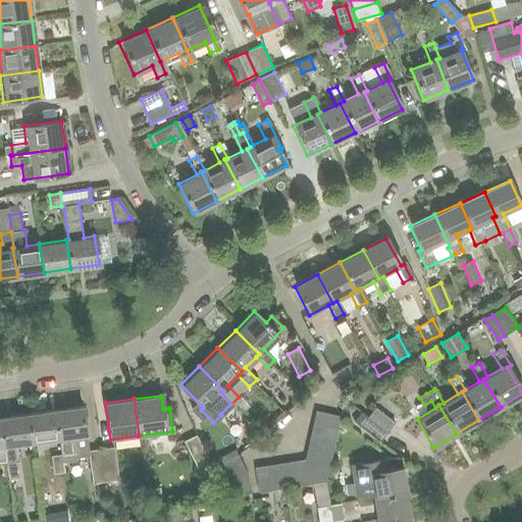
[(53,410),(57,438),(59,437),(62,455),(63,462),(76,460),(76,457),(89,455),(93,483),(106,481),(102,449),(88,451),(86,434),(85,434),(81,406),(53,410)]
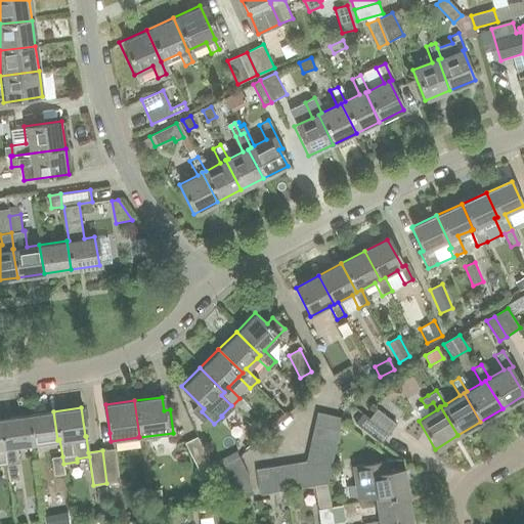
[(361,415),(388,435),(396,424),(377,409),(369,419),(362,413),(361,415)]
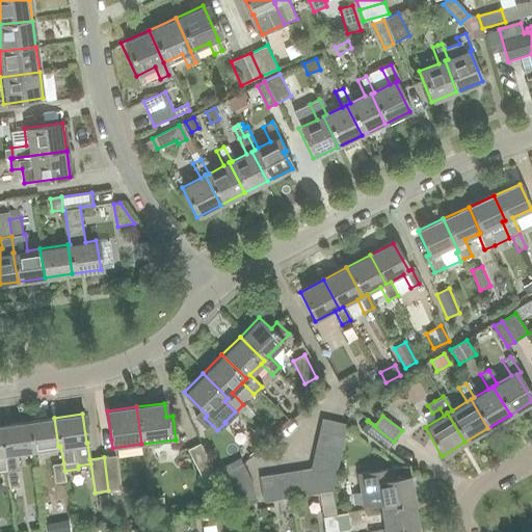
[(31,450),(58,447),(54,418),(26,422),(31,450)]
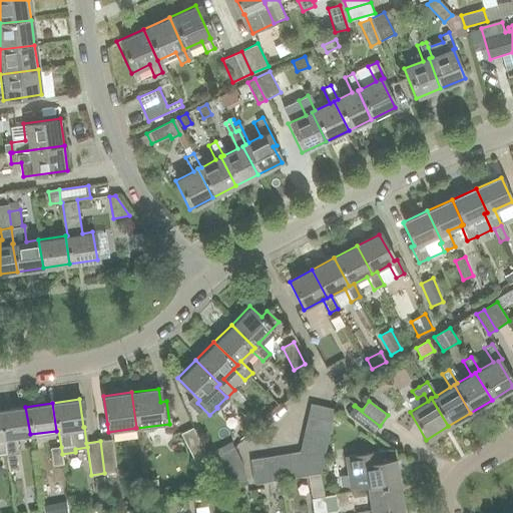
[(308,417),(332,422),(335,409),(312,404),(308,417)]
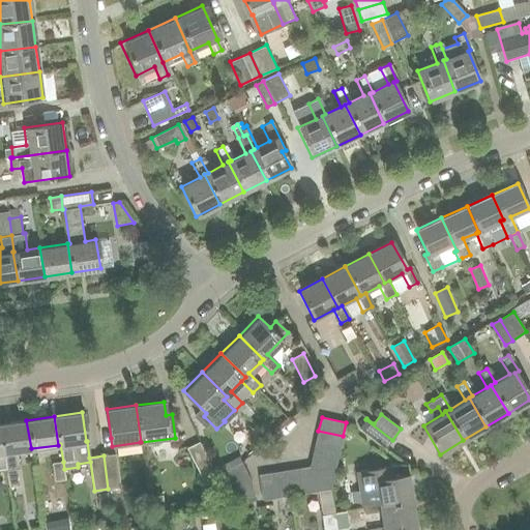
[(392,440),(365,419),(359,428),(387,447),(392,440)]
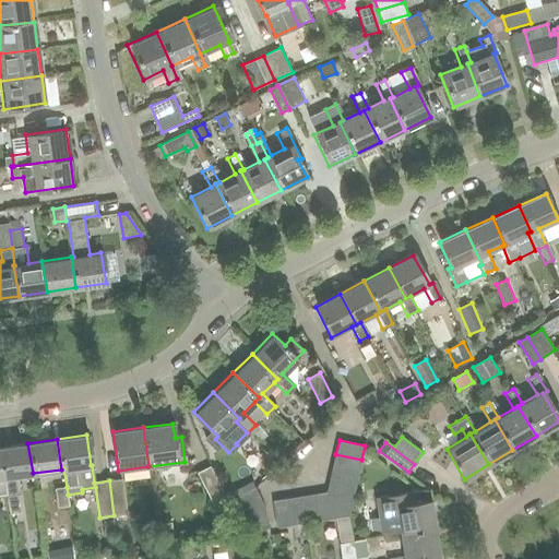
[(27,443),(0,447),(0,453),(3,477),(6,494),(7,494),(4,477),(33,473),(27,443)]
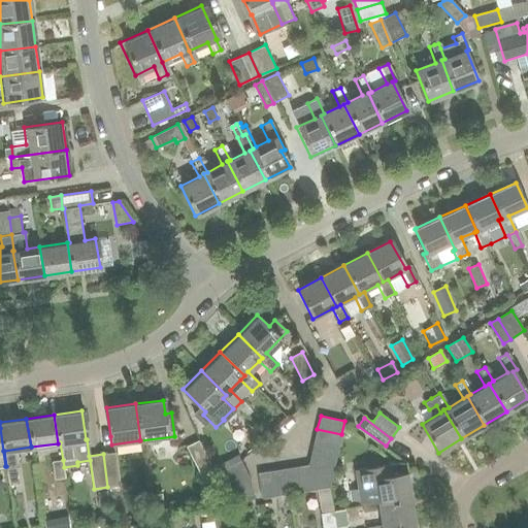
[(341,434),(317,429),(315,441),(338,447),(341,434)]
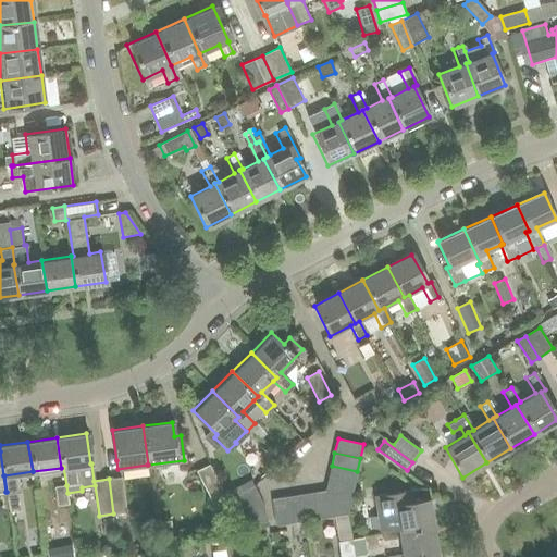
[(197,471),(212,502),(225,495),(210,465),(197,471)]
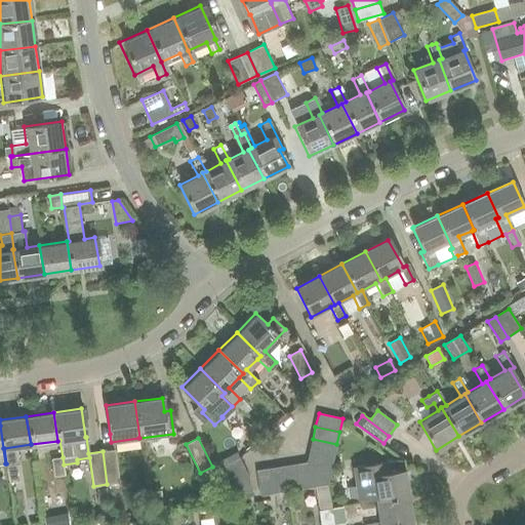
[(310,451),(334,457),(336,444),(313,439),(310,451)]
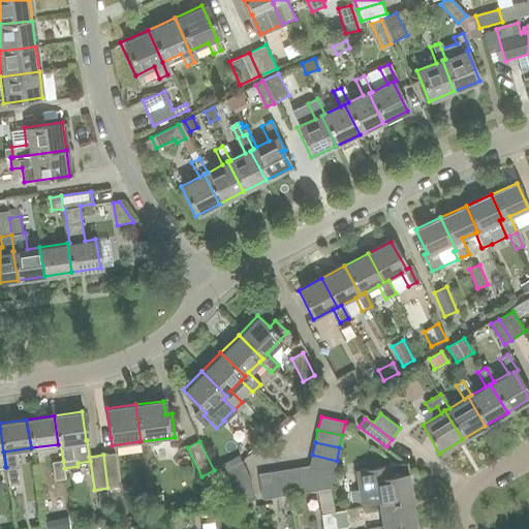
[(103,455),(107,488),(121,486),(117,454),(103,455)]
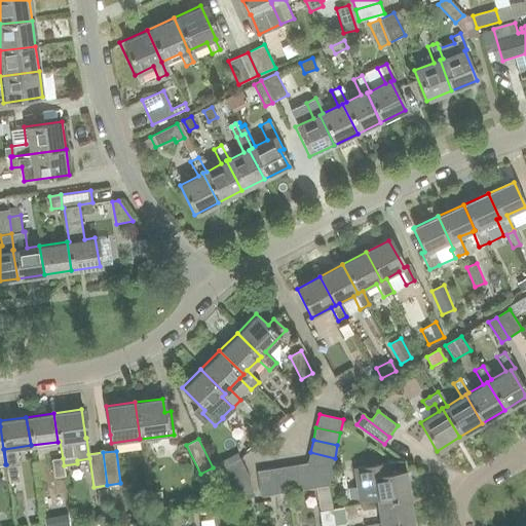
[(307,463),(329,485),(335,458),(310,452),(307,463)]
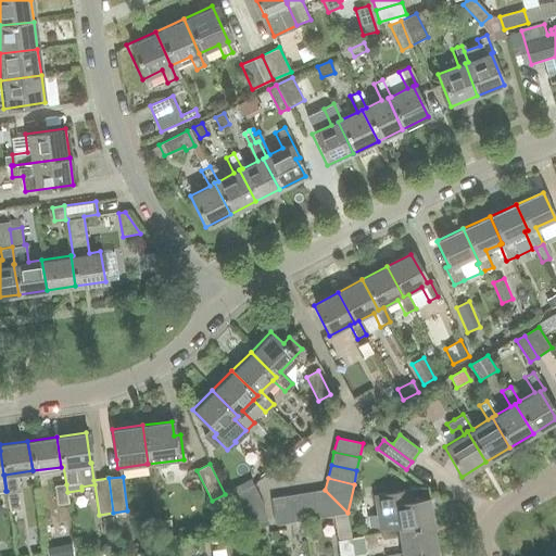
[(226,491),(242,526),(266,521),(263,505),(251,480),(226,491)]
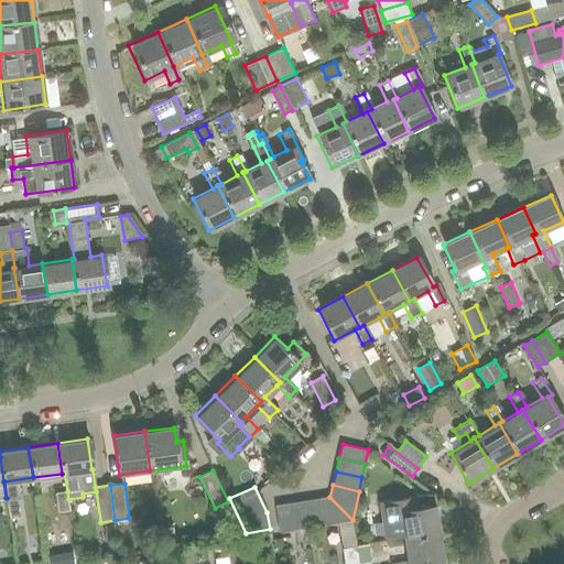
[(68,499),(67,491),(56,492),(58,512),(69,510),(68,499)]
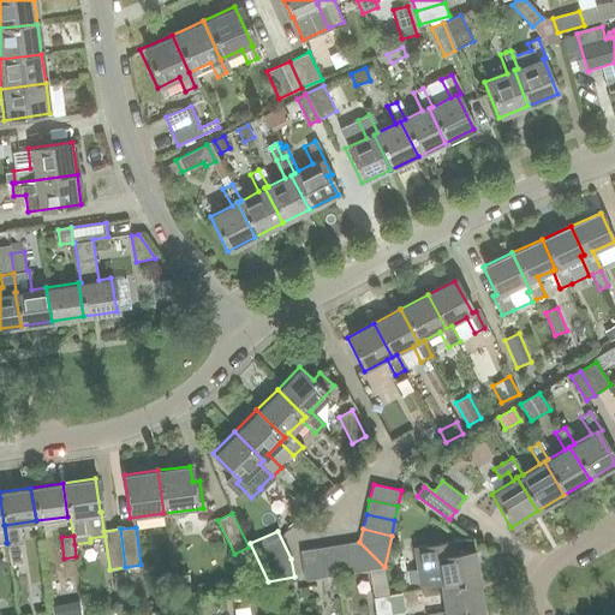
[(348,573),(369,571),(384,568),(384,567),(359,542),(344,544),(348,573)]
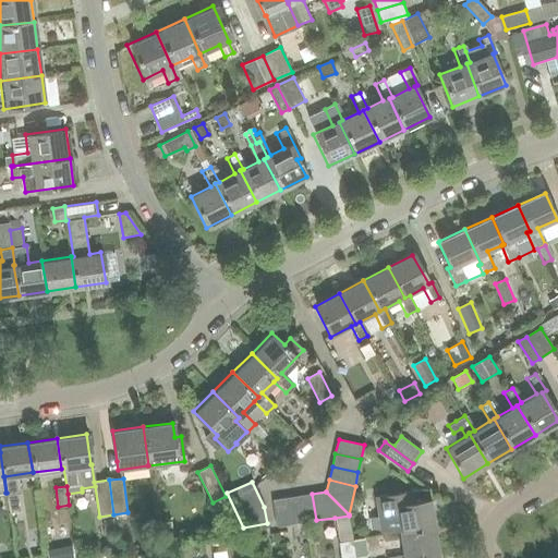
[(428,499),(411,502),(410,492),(374,498),(379,533),(380,533),(398,530),(398,533),(433,526),(428,499)]
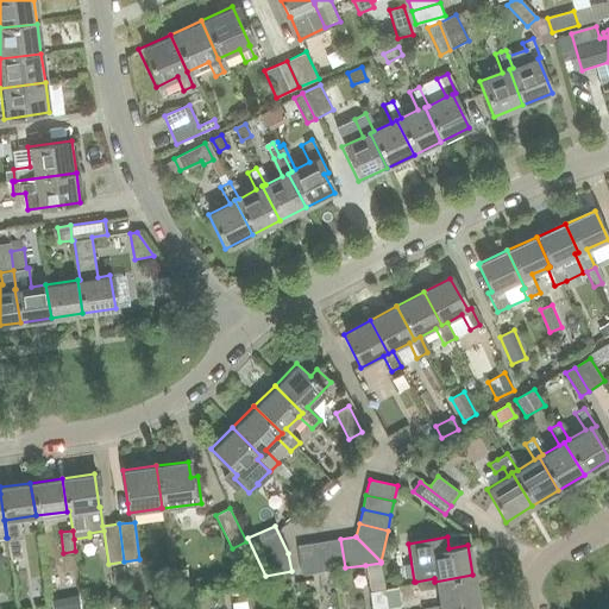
[(24,558),(20,538),(8,539),(11,559),(24,558)]
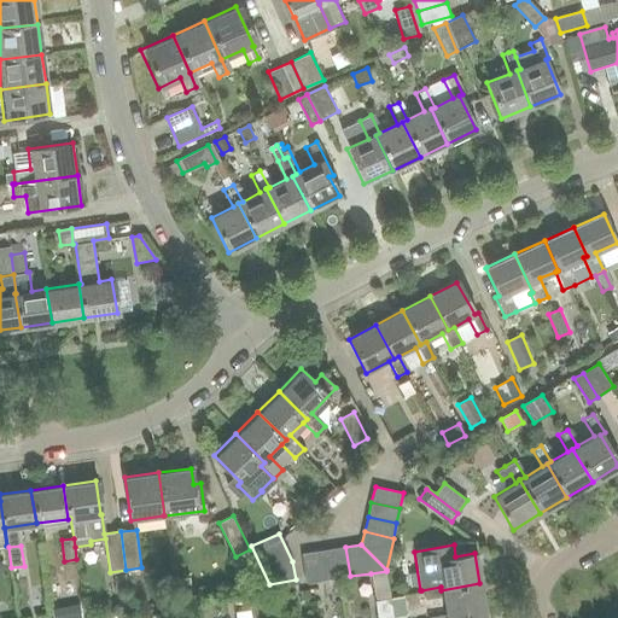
[(330,549),(334,578),(336,578),(350,576),(345,547),(330,549)]
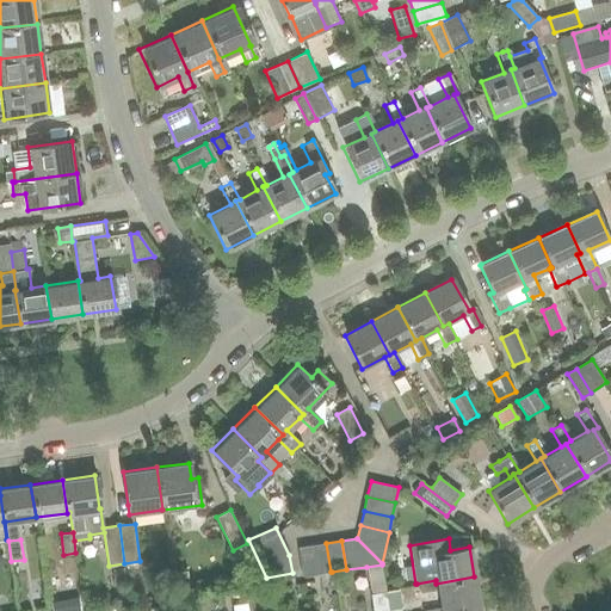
[(316,574),(318,574),(331,572),(326,543),(312,545),(316,574)]
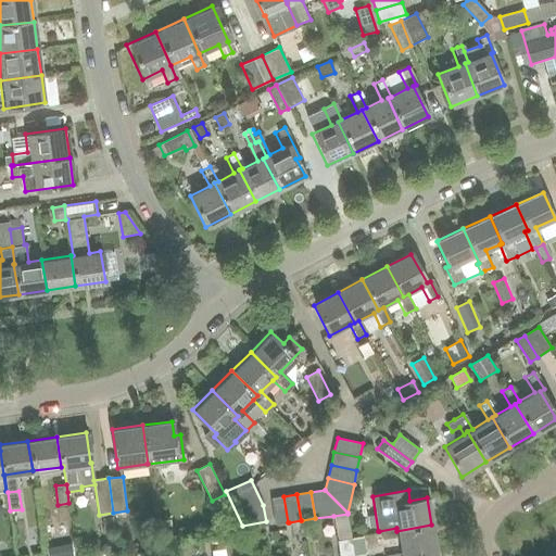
[(288,522),(283,496),(272,497),(276,523),(288,522)]
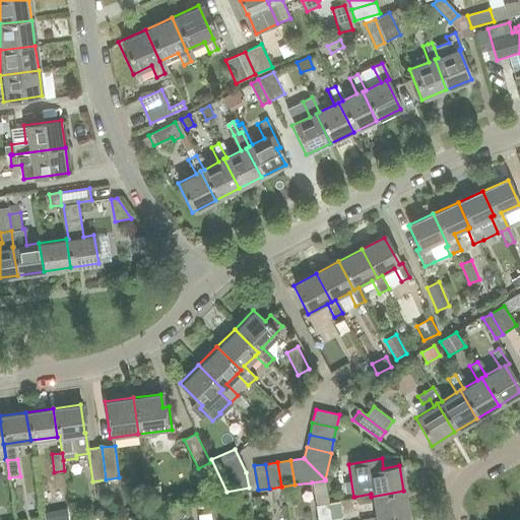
[(325,480),(312,482),(318,519),(331,519),(325,480)]
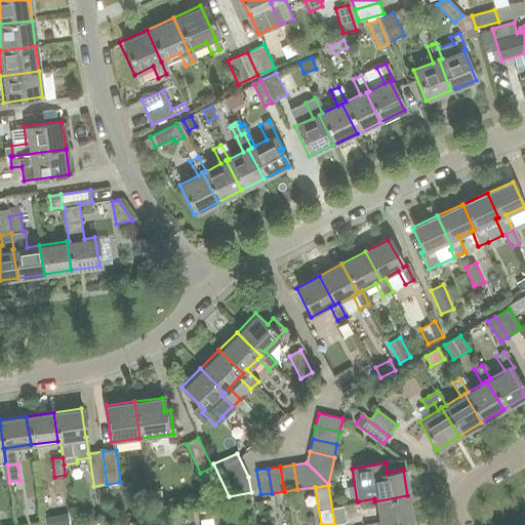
[(107,488),(96,489),(98,502),(109,501),(107,488)]
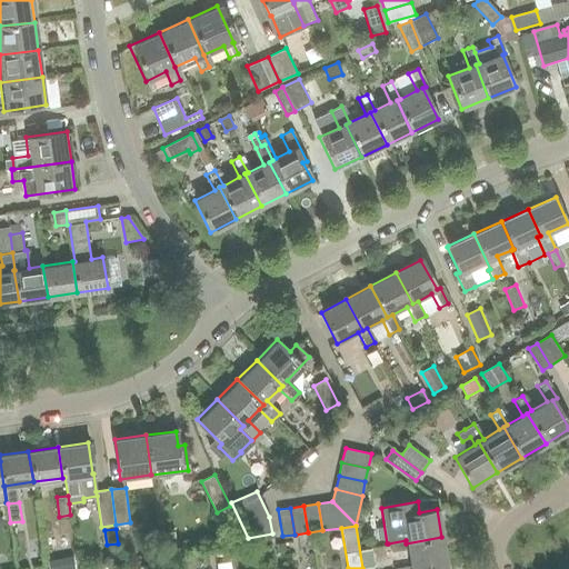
[(427,568),(447,566),(441,537),(406,543),(406,540),(388,543),(389,552),(407,550),(410,567),(410,568),(427,568)]
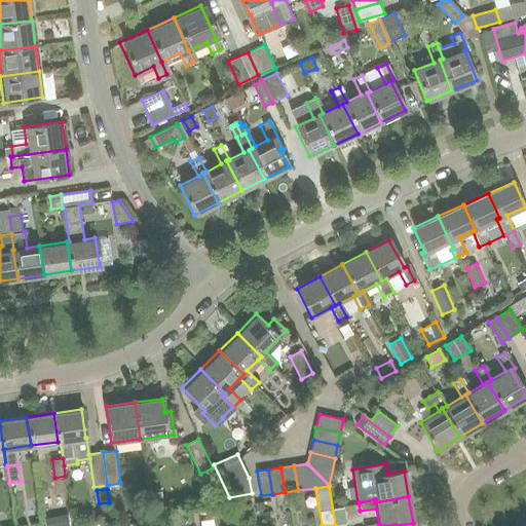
[(144,499),(132,501),(134,518),(147,516),(144,499)]
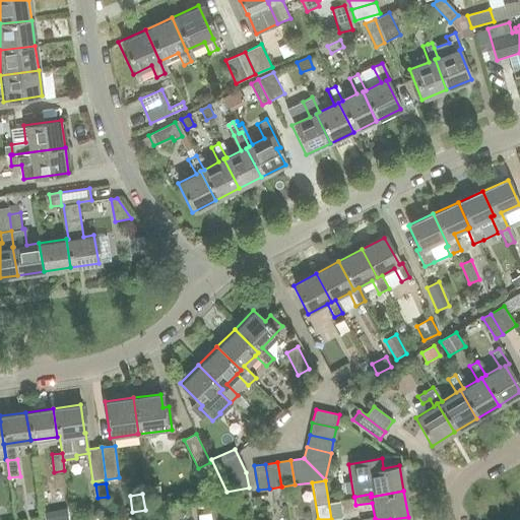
[(339,503),(329,504),(331,519),(342,518),(339,503)]
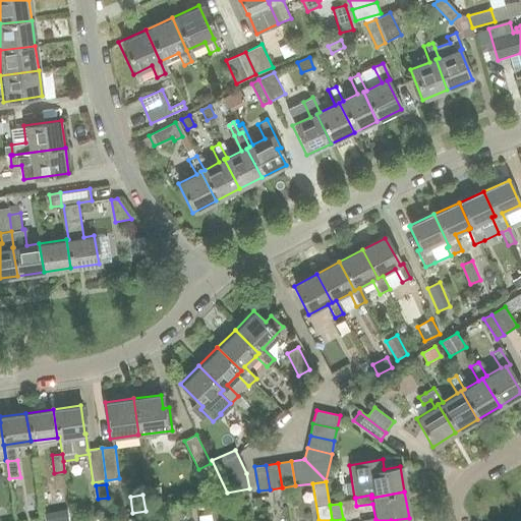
[(68,520),(69,520),(68,515),(67,510),(56,512),(57,520),(68,520)]
